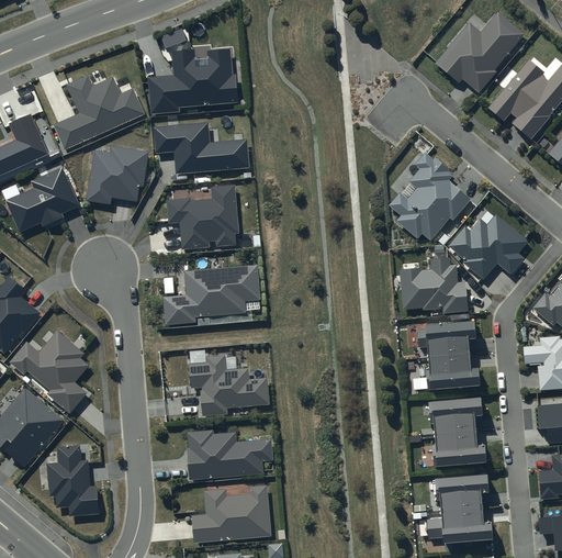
[(471,30),(436,69),(459,90),(463,87),(478,100),(496,80),(493,77),(526,42),(499,19),(481,38),(471,30)]
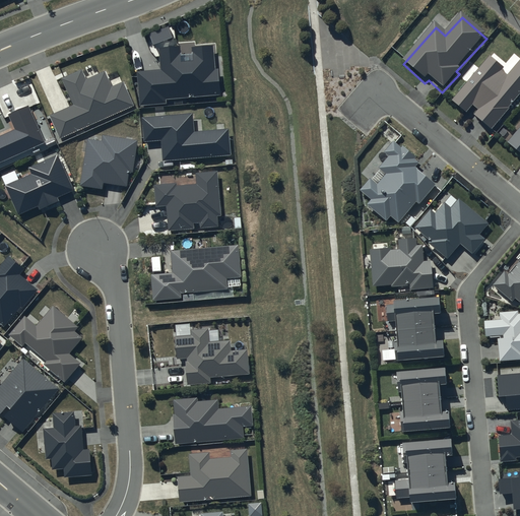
[(179,46),(157,47),(159,69),(136,72),(139,106),(166,104),(165,100),(219,94),(216,68),(214,69),(212,45),(191,47),(192,58),(180,59),(179,46)]
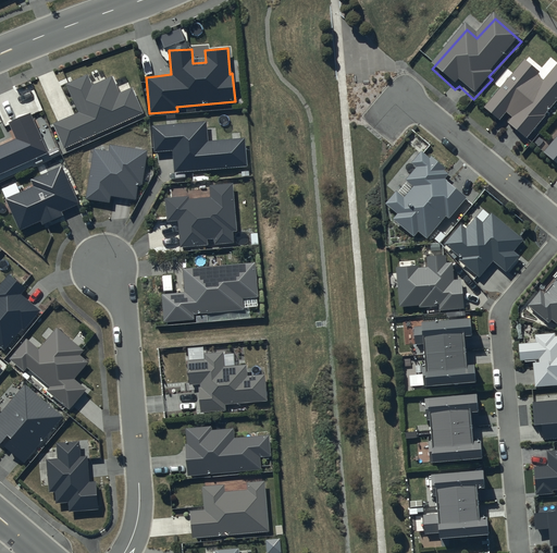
[(525,66),(484,113),(499,126),(506,119),(512,123),(507,130),(525,145),(545,123),(544,122),(556,106),(556,71),(543,87),(536,82),(540,78),(525,66)]
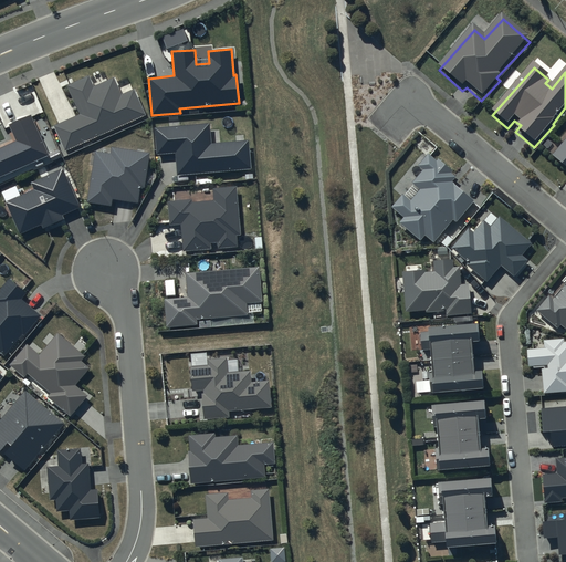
[(88,74),(65,84),(80,114),(53,125),(64,151),(145,115),(134,89),(121,94),(113,77),(93,86),(88,74)]
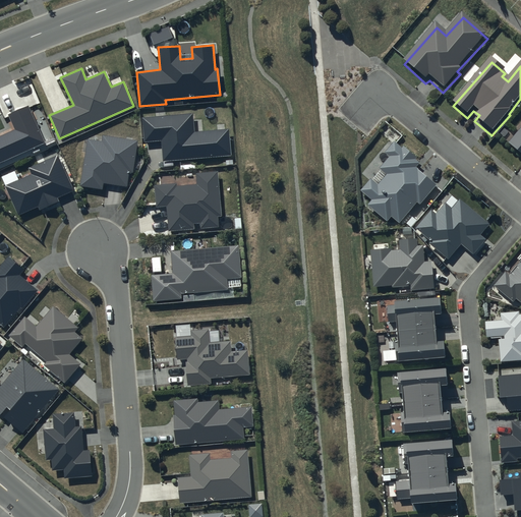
[(27,105),(7,114),(14,129),(0,135),(0,162),(44,142),(27,105)]
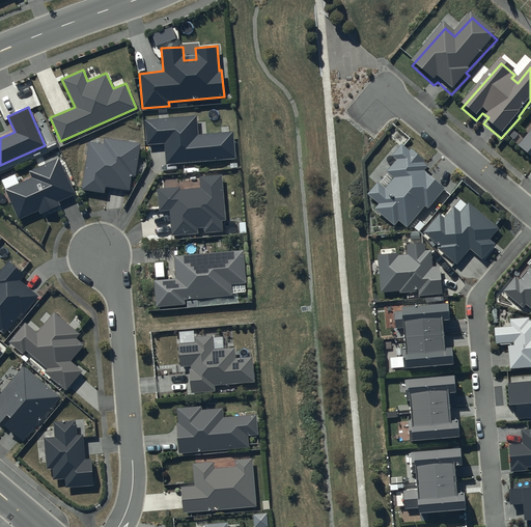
[(196,115),(144,119),(146,145),(164,144),(165,165),(235,160),(233,132),(197,135),(196,115)]
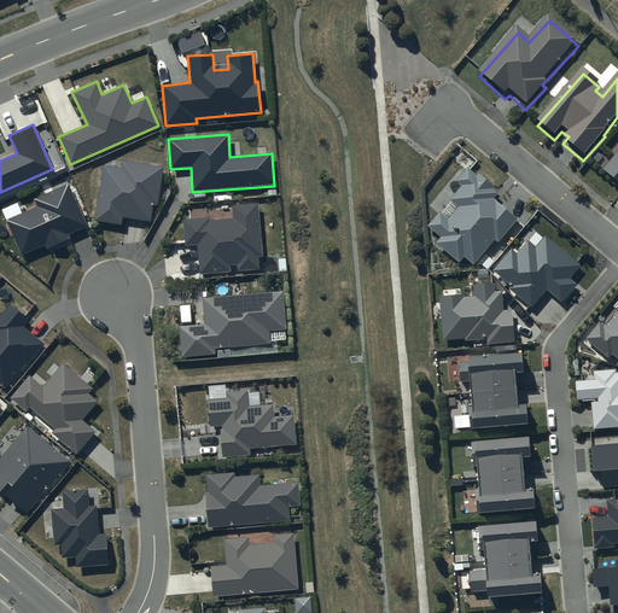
[(617,158),(602,177),(617,190),(617,158)]
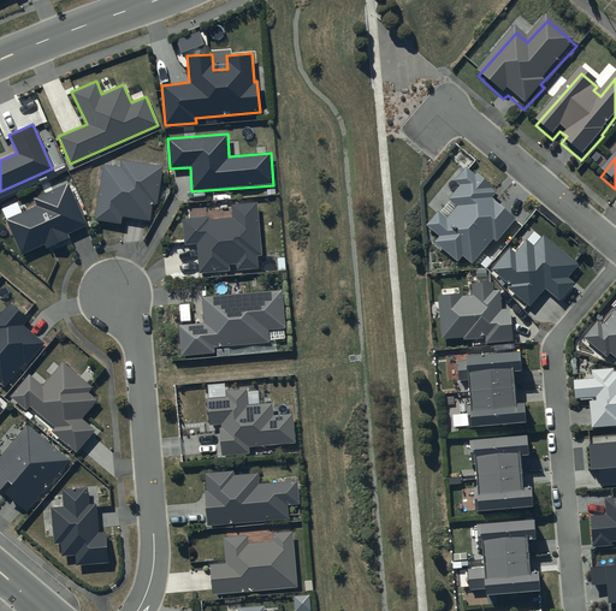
[(163,166),(120,160),(119,167),(102,164),(94,220),(120,224),(122,217),(149,221),(152,203),(158,205),(163,166)]
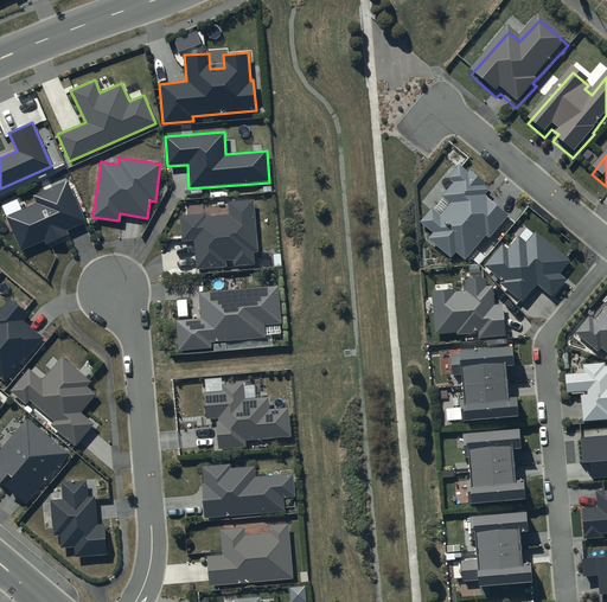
[(433,216),(421,229),(433,241),(428,245),(451,266),(455,260),(465,268),(486,243),(489,245),(509,223),(485,202),(490,197),(484,192),(485,191),(470,178),(468,180),(460,172),(449,185),(454,190),(442,203),(451,211),(441,223),(433,216)]
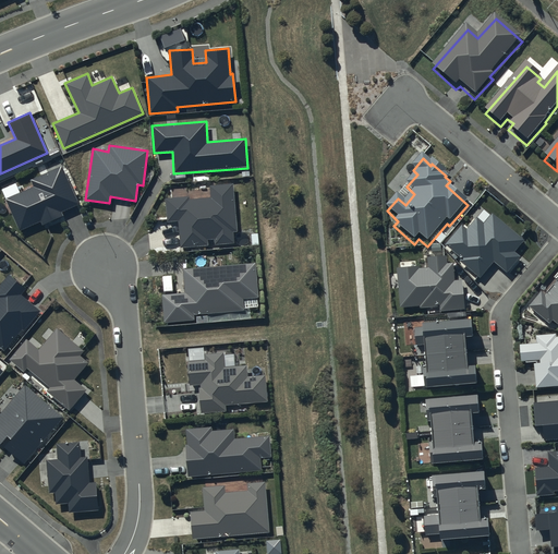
[(61,166),(31,180),(33,187),(5,199),(20,230),(40,220),(43,226),(63,216),(61,213),(79,205),(61,166)]
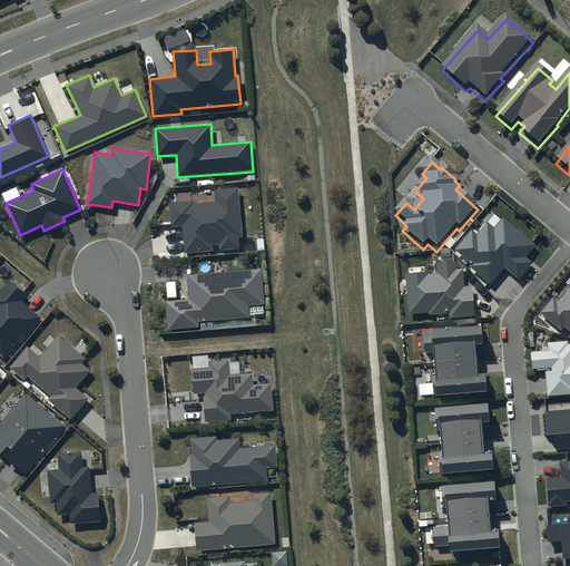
[(237,187),(214,189),(215,202),(193,204),(193,201),(167,202),(170,226),(180,226),(184,253),(212,251),(212,244),(218,243),(218,251),(238,249),(238,237),(242,237),(237,187)]
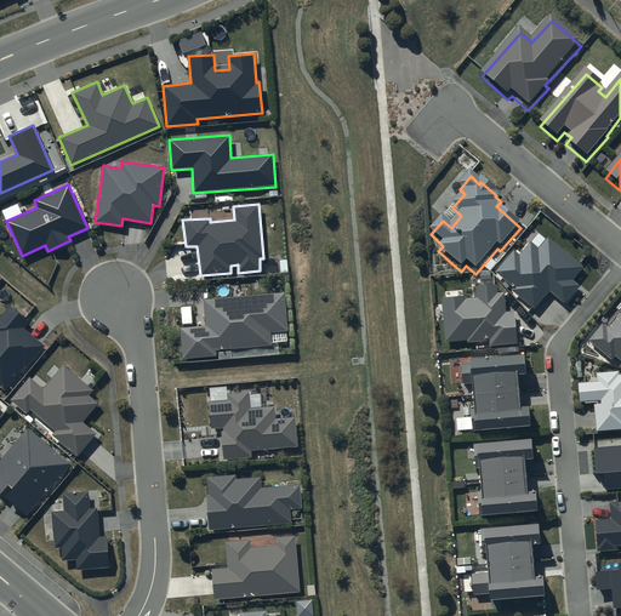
[(516,258),(497,279),(514,294),(512,296),(535,317),(552,297),(565,309),(580,292),(574,287),(584,275),(550,246),(541,256),(533,249),(520,262),(516,258)]
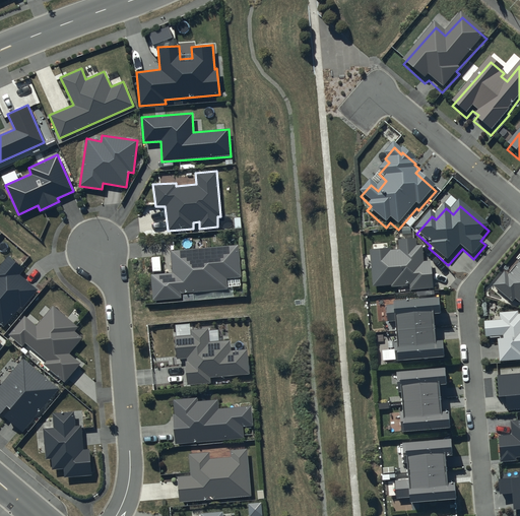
[(238,245),(170,251),(172,272),(149,274),(152,301),(181,298),(180,294),(228,289),(226,279),(241,277),(238,245)]
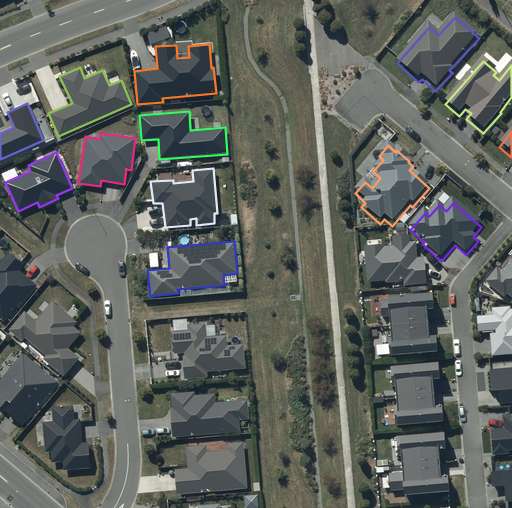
[(384,251),(364,252),(367,288),(385,287),(385,289),(403,287),(404,291),(426,290),(424,264),(417,264),(416,248),(410,249),(409,241),(393,243),(394,252),(384,252),(384,251)]
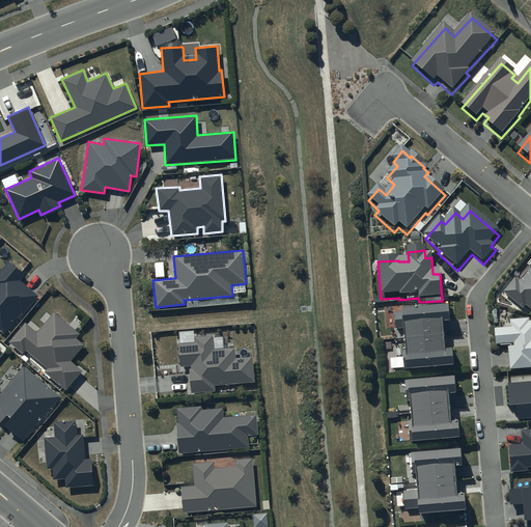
[(25,275),(7,260),(0,269),(0,330),(3,333),(21,313),(23,315),(38,297),(20,280),(25,275)]
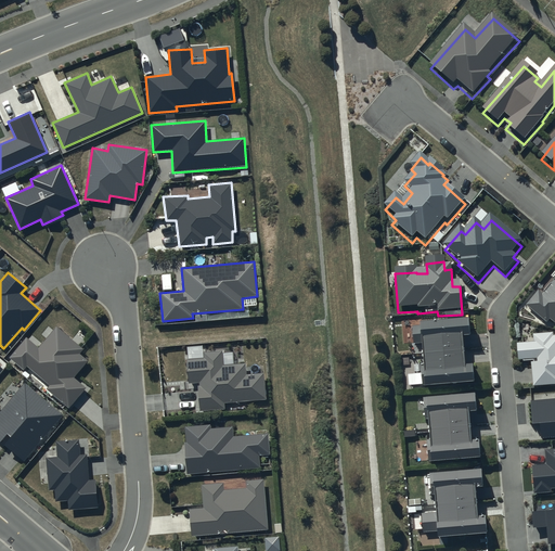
[(554,285),(543,300),(539,297),(528,311),(547,328),(551,325),(554,329),(554,285)]
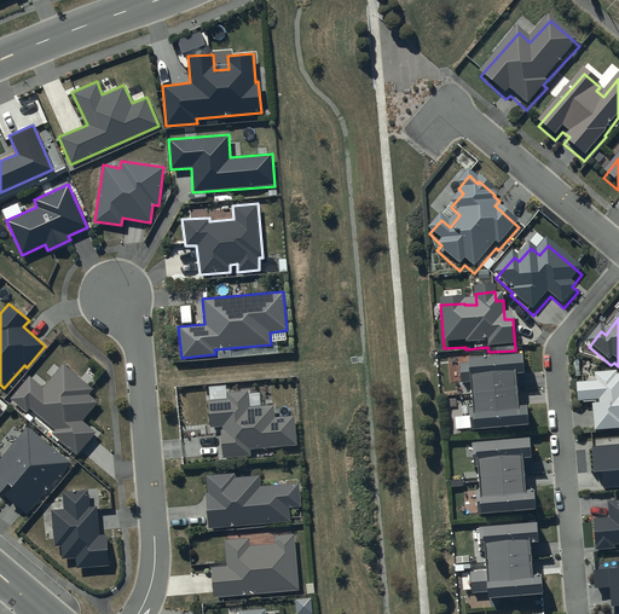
[(29,376),(10,399),(27,412),(29,409),(56,429),(52,434),(76,456),(96,433),(82,422),(98,401),(90,394),(93,391),(63,364),(42,388),(29,376)]
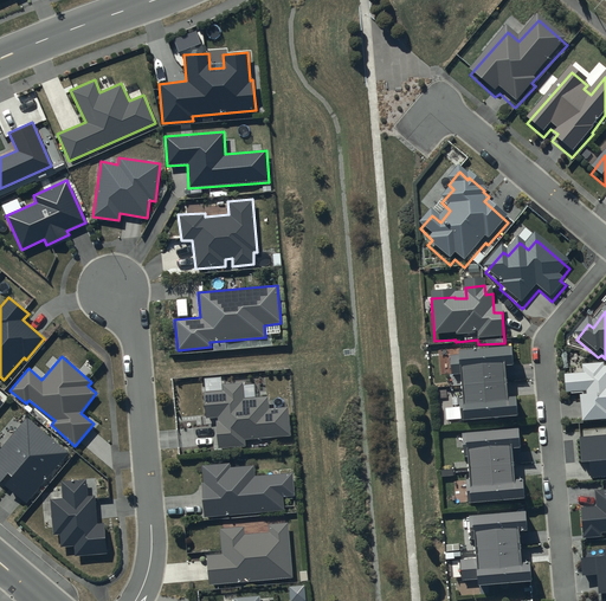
[(463,386),(465,430),(517,426),(516,407),(508,408),(507,376),(514,375),(513,356),(459,360),(461,368),(451,368),(452,387),(463,386)]
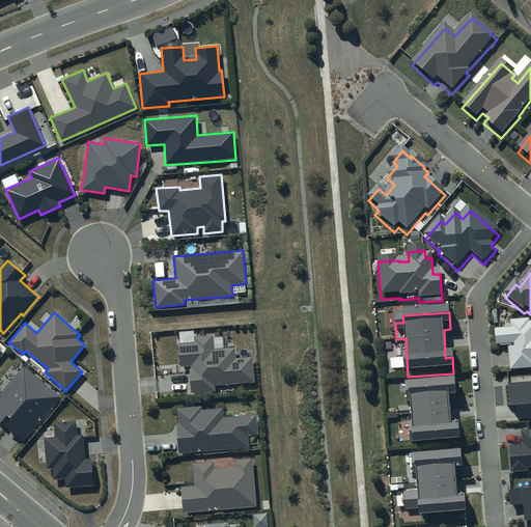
[(510,334),(496,335),(497,350),(514,349),(514,353),(509,353),(510,375),(530,373),(530,327),(529,328),(529,325),(510,326),(510,334)]
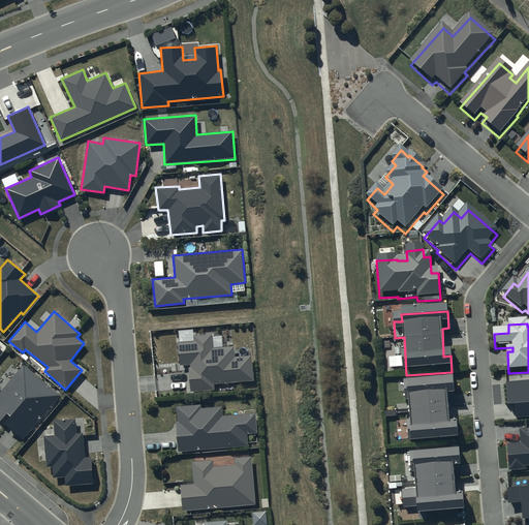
[(211,335),(193,336),(193,341),(177,342),(179,366),(187,366),(190,393),(214,391),(213,384),(253,381),(251,357),(236,358),(234,347),(212,348),(211,335)]
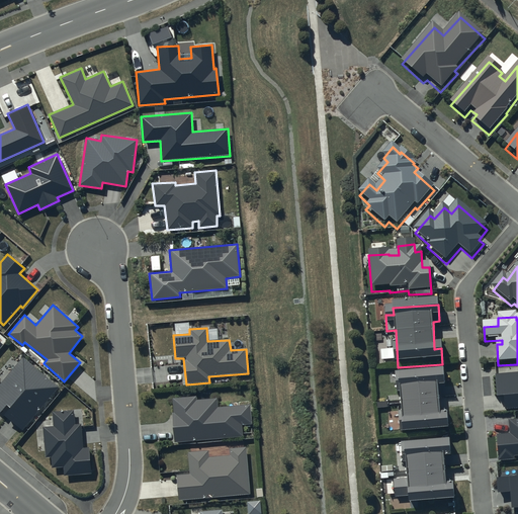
[(58,388),(21,357),(0,382),(0,412),(21,431),(58,388)]
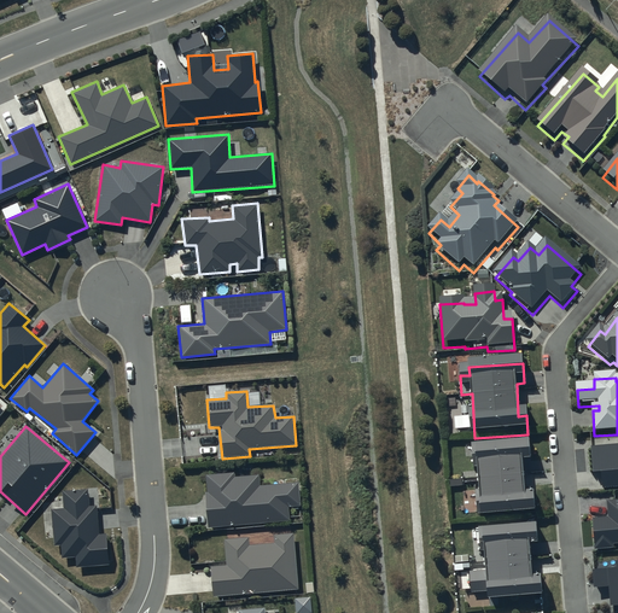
[(531,467),(529,449),(474,454),(482,524),(536,519),(534,500),(525,501),(522,468),(531,467)]
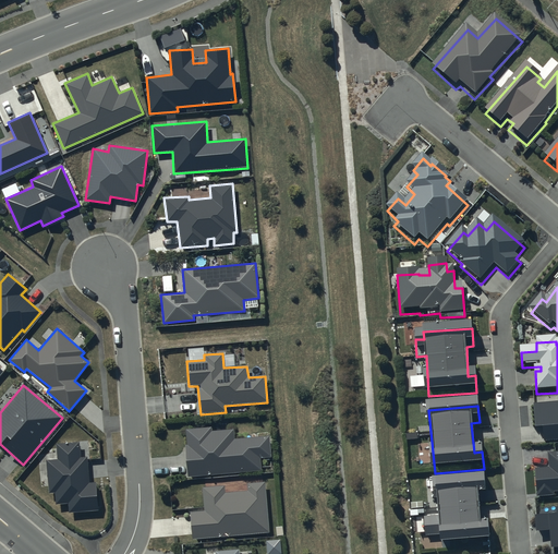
[(557,407),(534,409),(536,434),(544,434),(545,446),(557,445),(557,407)]
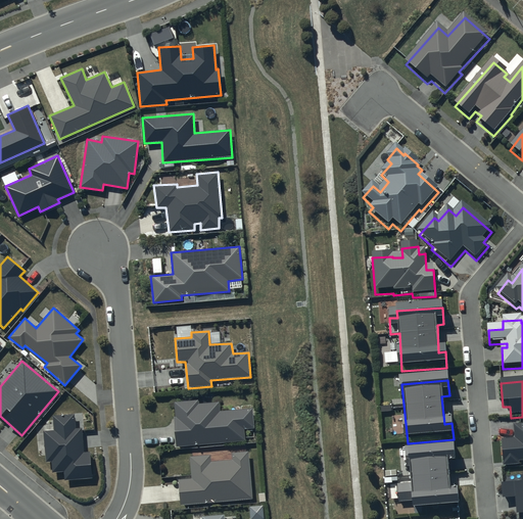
[(198,400),(174,403),(175,417),(173,417),(176,446),(244,441),(243,430),(253,429),(252,409),(220,412),(219,403),(198,404),(198,400)]
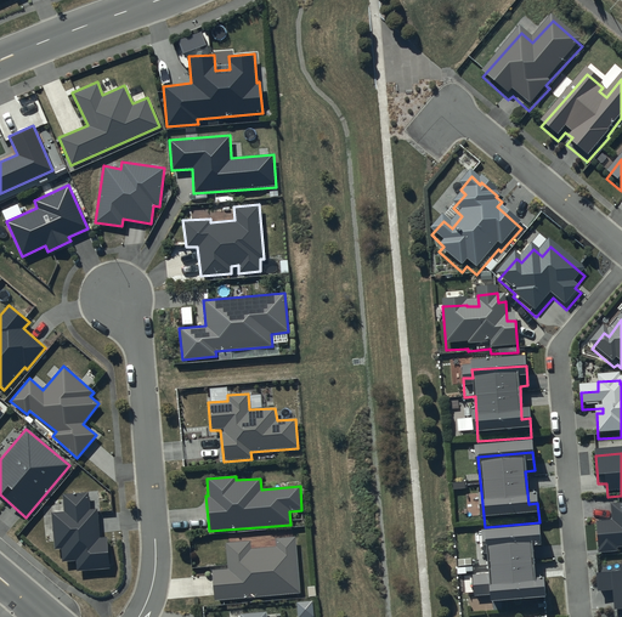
[(89,492),(62,494),(63,511),(51,513),(55,549),(61,549),(62,562),(75,561),(77,571),(109,569),(107,537),(100,538),(97,509),(90,509),(89,492)]
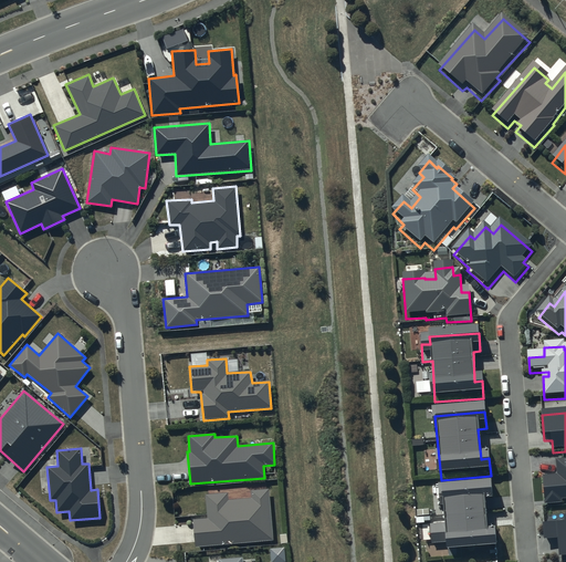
[(565,465),(556,466),(558,481),(543,482),(545,510),(563,509),(563,505),(565,503),(565,465)]
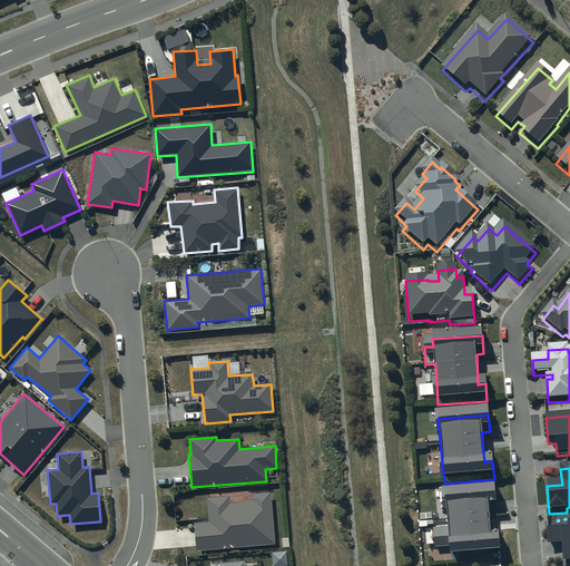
[(229,496),(206,498),(208,521),(194,523),(196,552),(275,545),(271,493),(252,494),(253,501),(229,504),(229,496)]
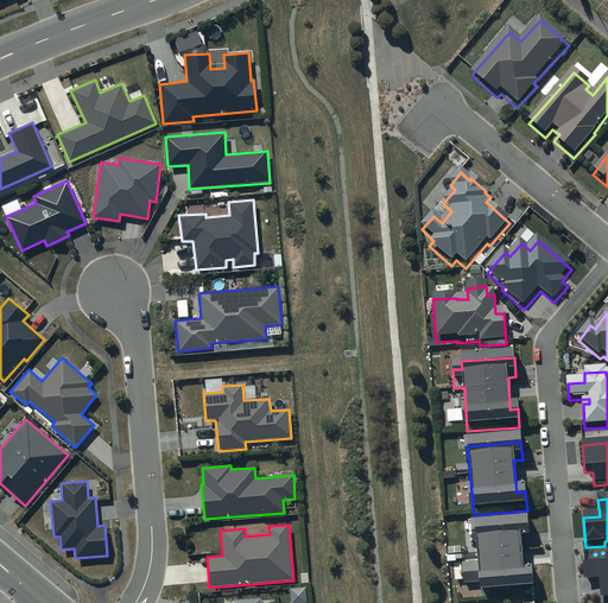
[(460,567),(462,591),(480,589),(481,597),(533,594),(532,576),(523,576),(520,544),(529,543),(527,525),(473,528),(476,566),(460,567)]
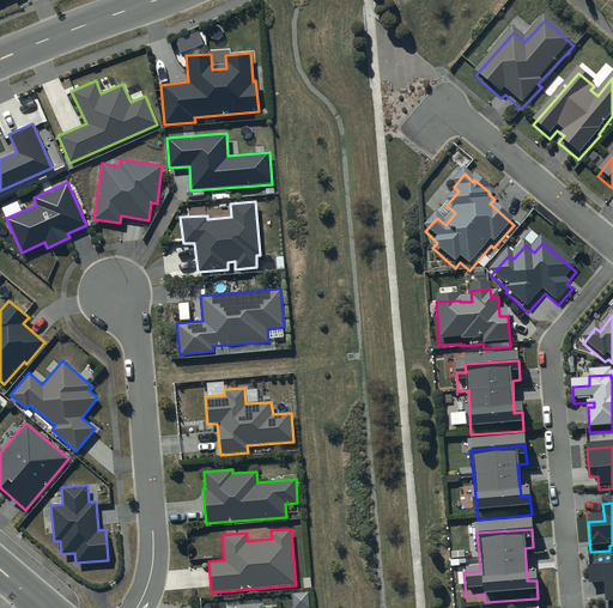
[(612,572),(588,575),(589,591),(604,590),(606,607),(612,607),(612,565),(611,566),(612,572)]
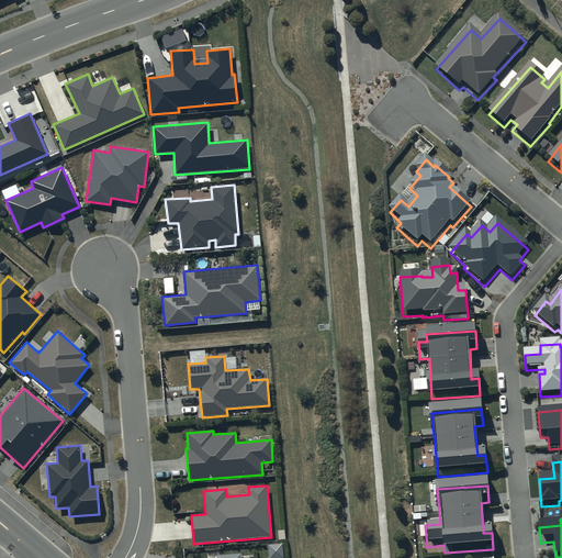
All buildings are outlined.
